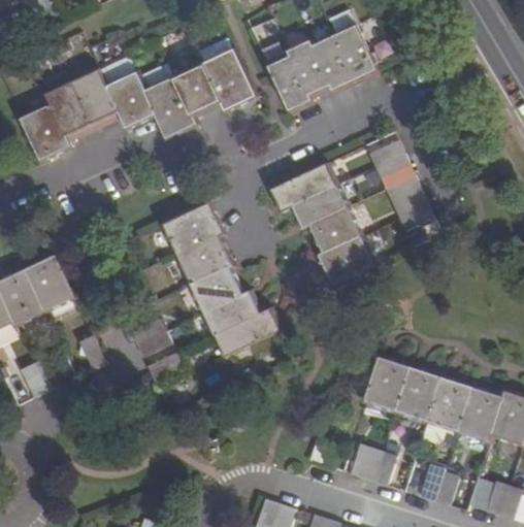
[(378,70),(374,63),(357,23),(333,34),(355,80),(378,70)]
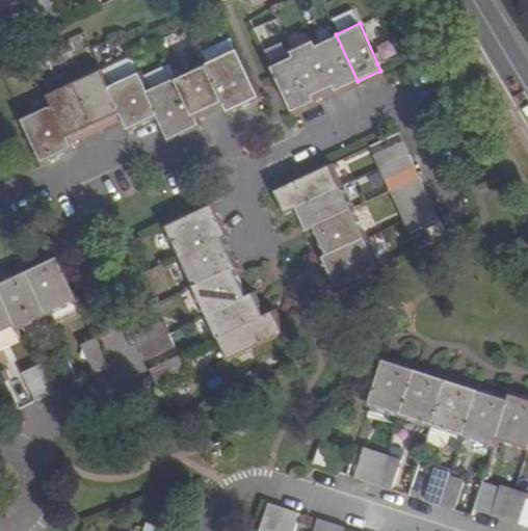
[(358,81),(336,34),(315,44),(335,86),(337,90),(358,81)]
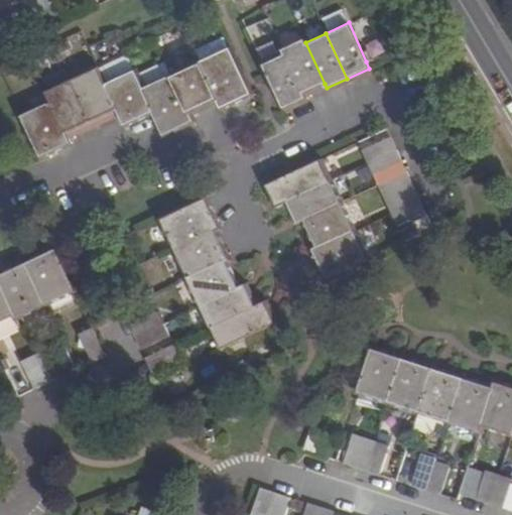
[(282,49),(284,52),(302,94),(325,84),(305,42),(304,39),(282,49)]
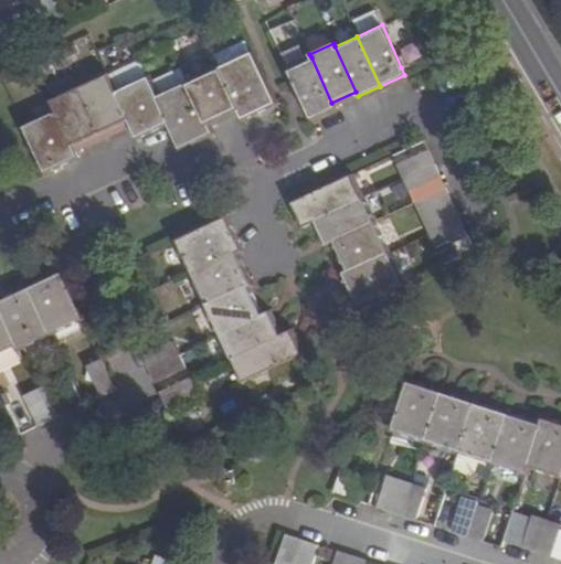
[(215,66),(237,113),(240,119),(272,104),(273,104),(247,51),(215,66)]
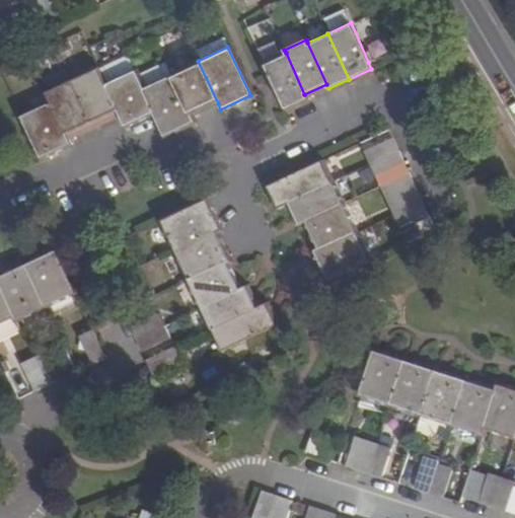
[(304,94),(286,53),(265,63),(285,108),(306,99),(304,94)]
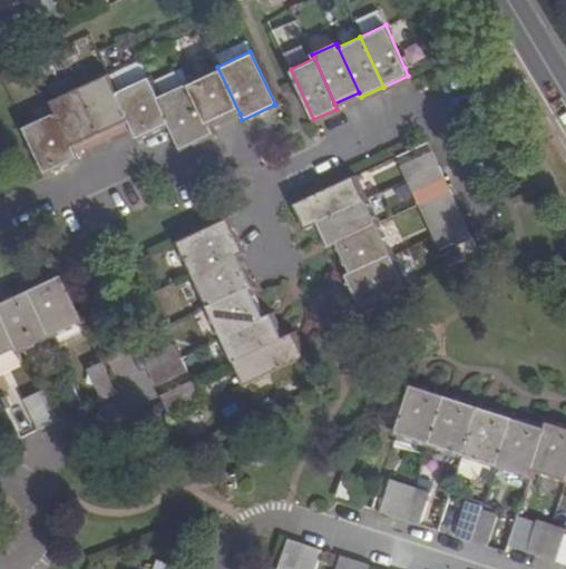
[(217,67),(186,81),(208,128),(240,114),(217,67)]
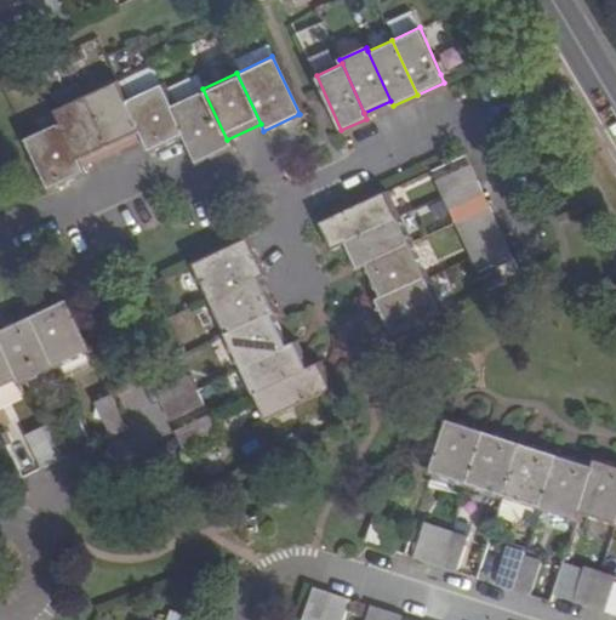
[(184,79),(192,94),(203,89),(197,74),(184,79)]
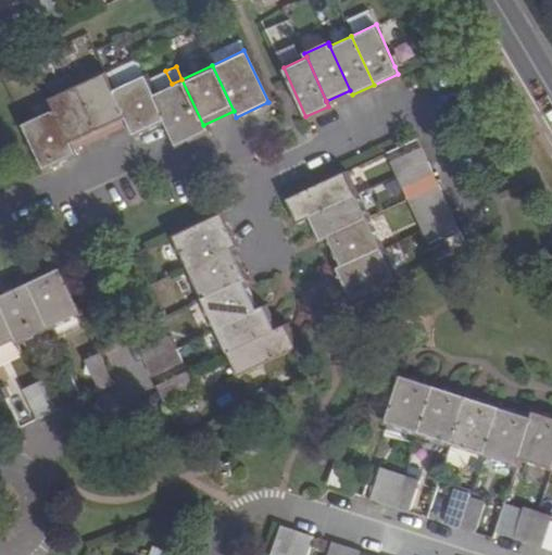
[(140,70),(109,84),(127,123),(133,135),(163,121),(151,93),(140,70)]
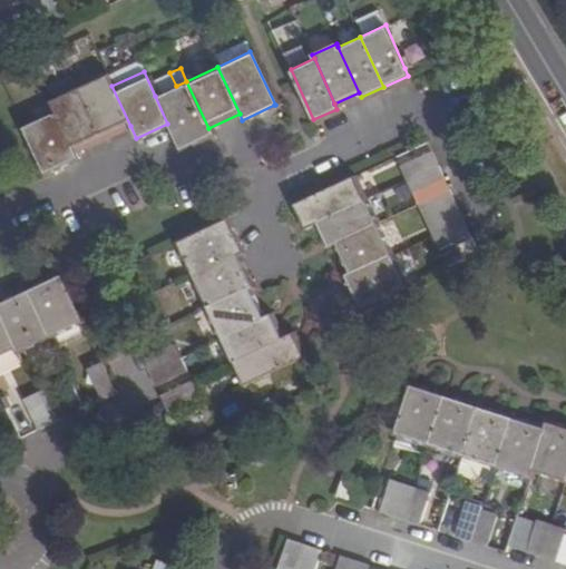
[(106,75),(78,88),(103,139),(130,126),(111,86),(106,75)]
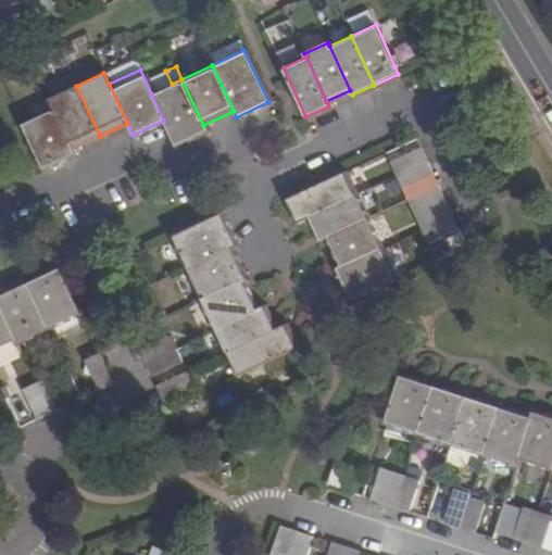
[(151,93),(163,121),(175,146),(207,131),(203,125),(182,79),(172,84),(151,93)]
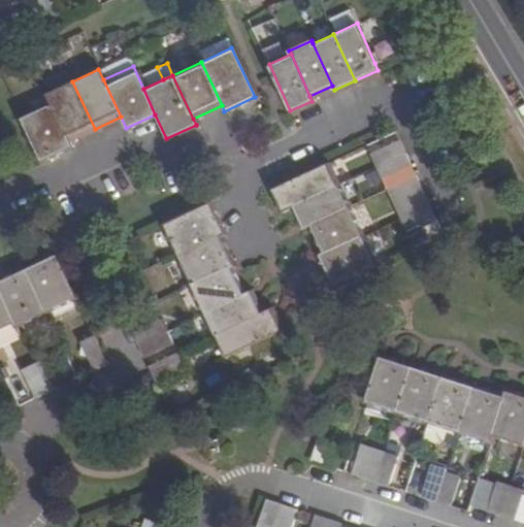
[(95,129),(72,81),(45,94),(50,104),(68,141),(95,129)]
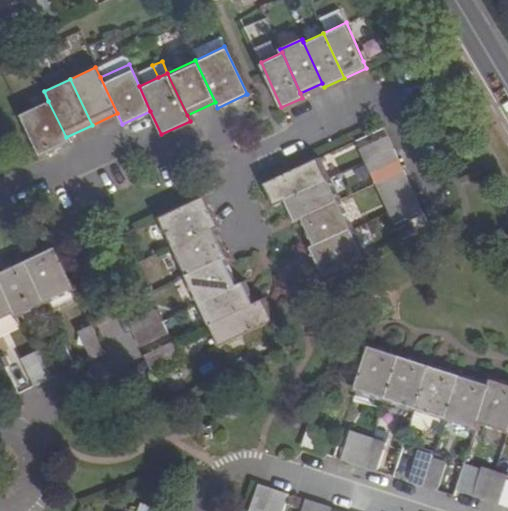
[(68,142),(66,137),(48,101),(20,113),(40,155),(68,142)]
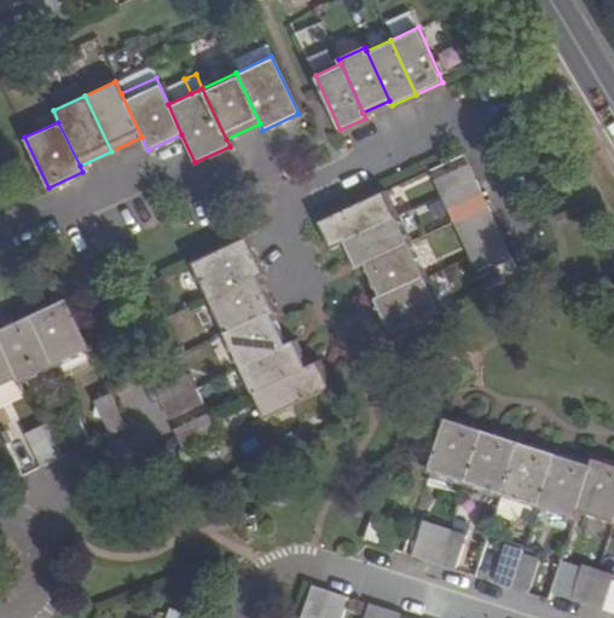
[(474,180),(467,163),(434,179),(441,195),(474,180)]
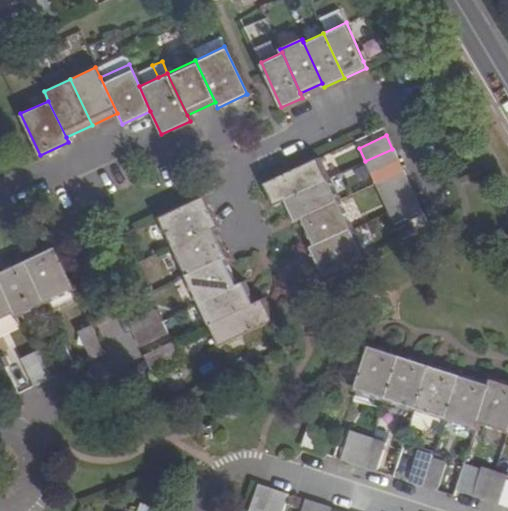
[(392,149),(365,161),(371,175),(398,161),(392,149)]
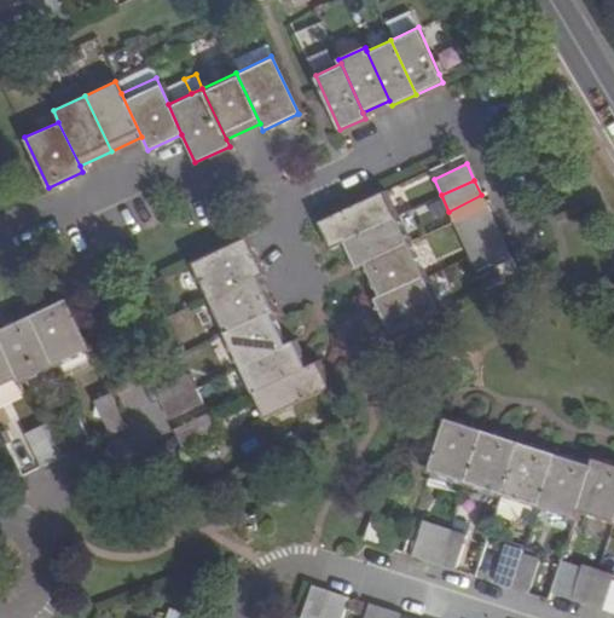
[(328,248),(341,242),(397,215),(384,190),(316,221),(328,248)]
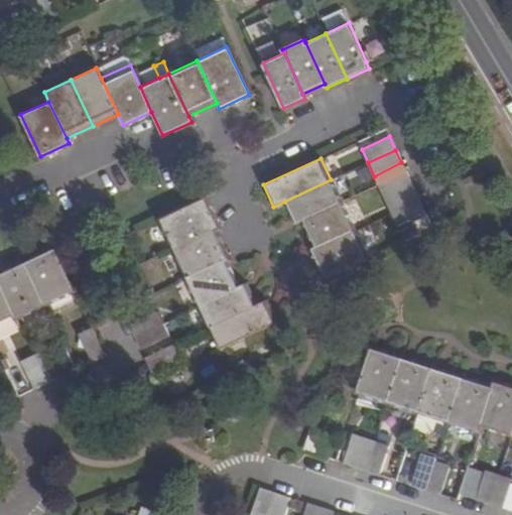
[(300,220),(341,201),(331,179),(284,202),(294,222),(300,220)]
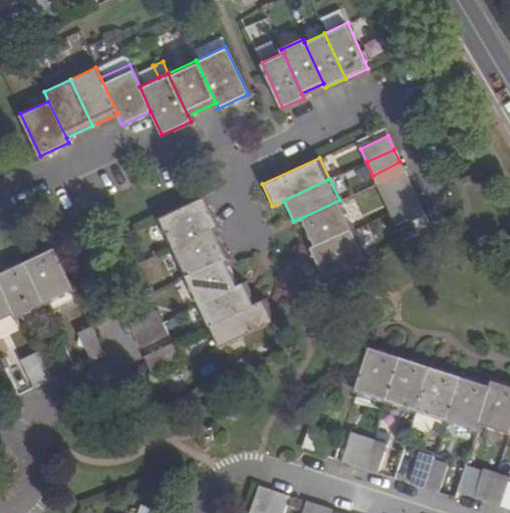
[(384,198),(389,211),(417,198),(411,185),(384,198)]
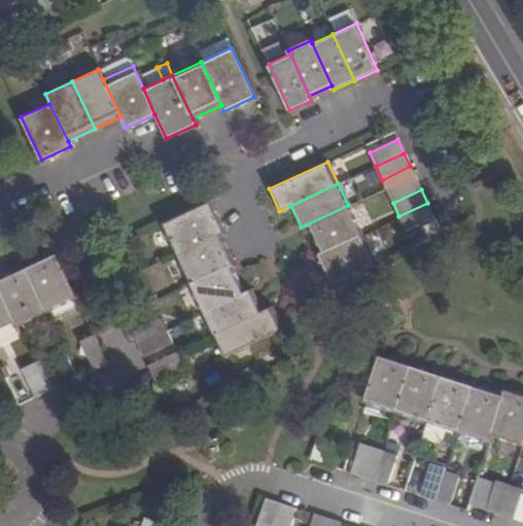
[(162,224),(175,254),(219,234),(223,231),(210,203),(162,224)]
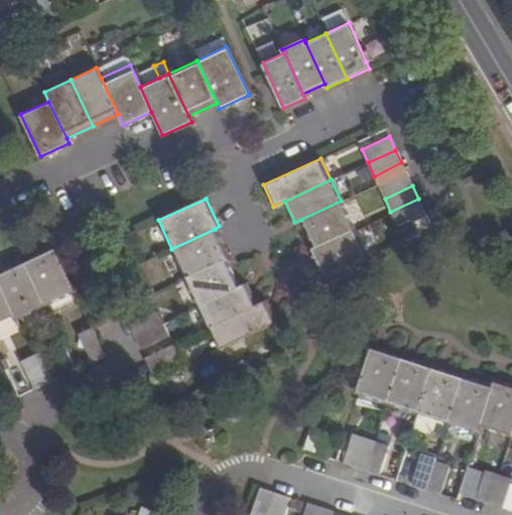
[(418,199),(390,212),(397,226),(425,212),(418,199)]
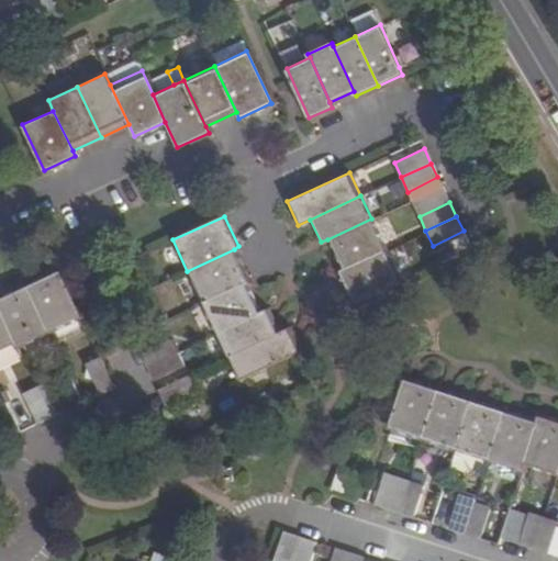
[(386,249),(371,219),(327,239),(343,271),(386,249)]
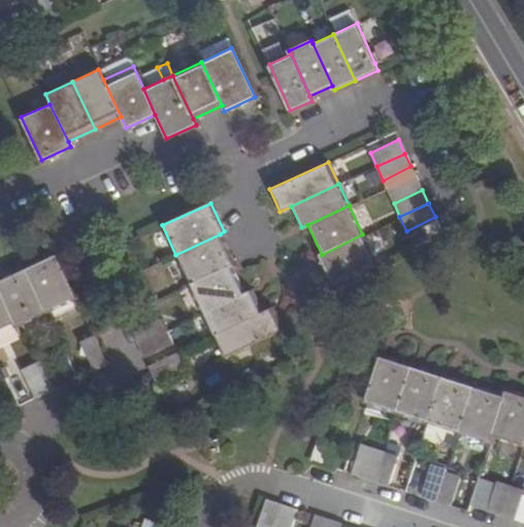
[(190,284),(228,265),(231,264),(233,263),(220,234),(175,255),(190,284)]
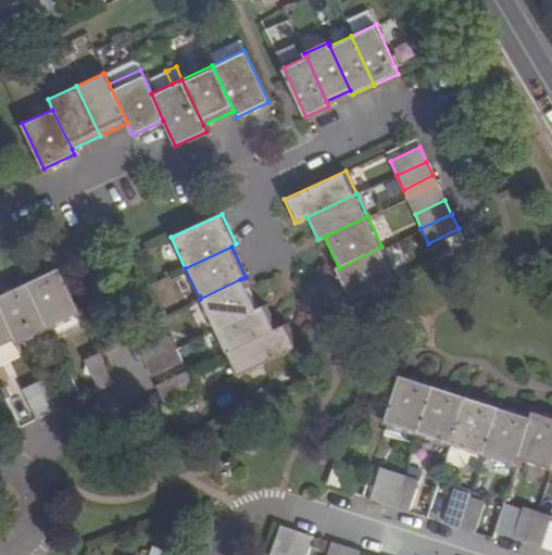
[(350,301),(397,278),(381,247),(339,268),(336,269),(350,301)]
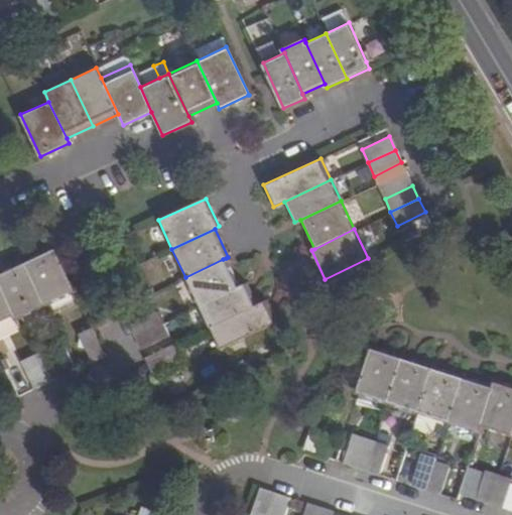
[(23,263),(43,305),(73,292),(52,250),(23,263)]
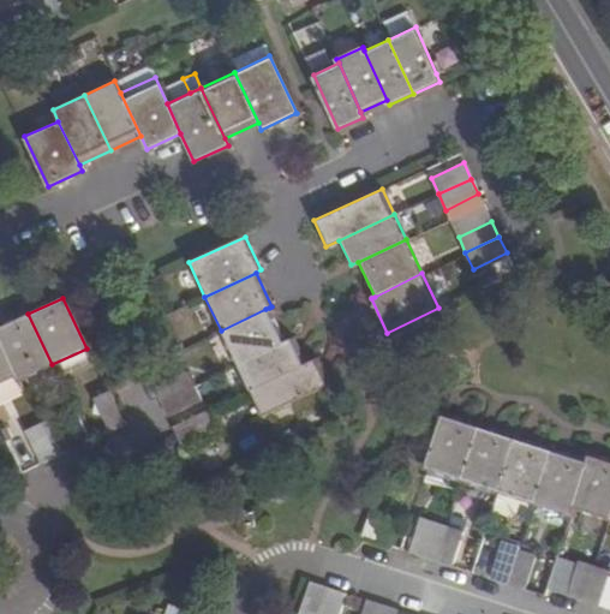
[(221,331),(237,364),(282,344),(265,309),(221,331)]
